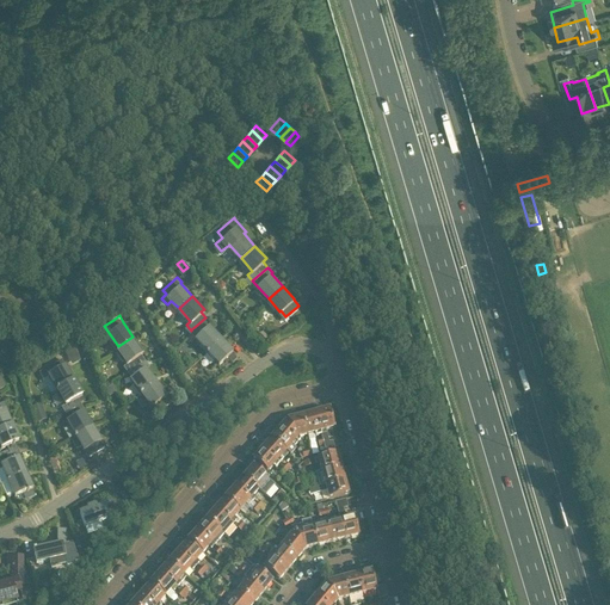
[(196,335),(208,349),(222,335),(210,323),(210,322),(205,318),(196,326),(191,329),(197,335),(196,335)]
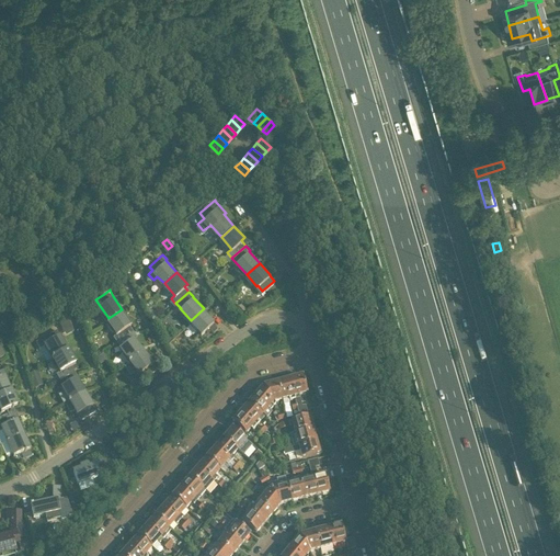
[(214,320),(204,308),(191,320),(202,331),(209,325),(214,329),(218,326),(214,320)]
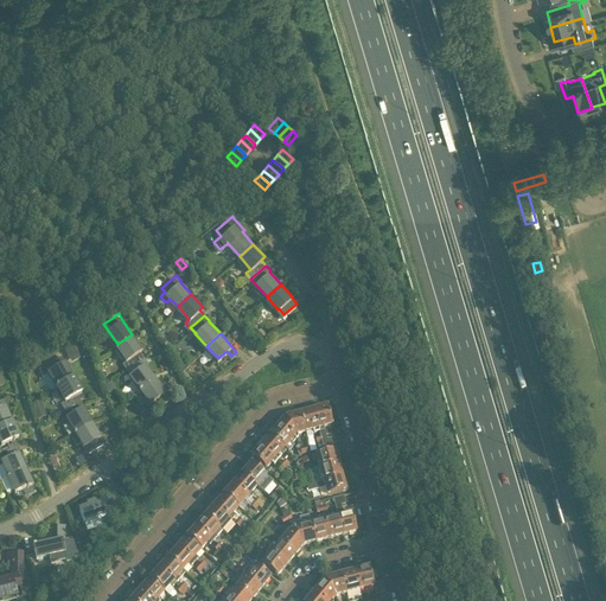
[(142,347),(132,334),(117,344),(126,358),(123,359),(128,366),(139,359),(144,356),(145,355),(140,349),(142,347)]
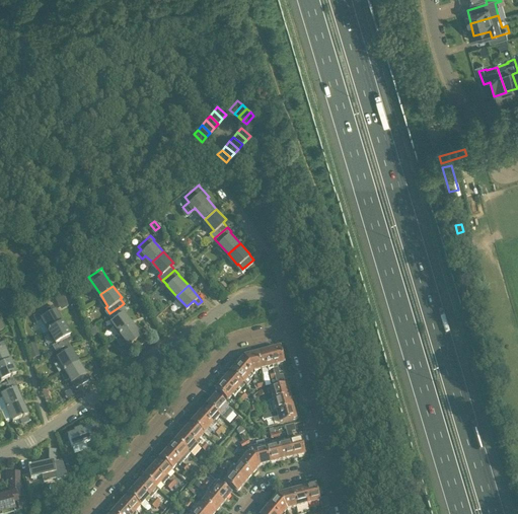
[(60,301),(66,297),(62,290),(56,294),(60,301)]
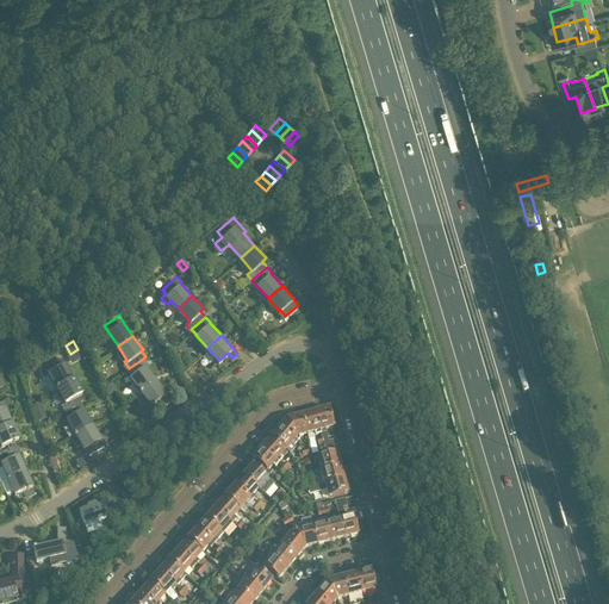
[(67,361),(63,354),(41,367),(53,388),(57,385),(73,377),(74,377),(66,361),(67,361)]
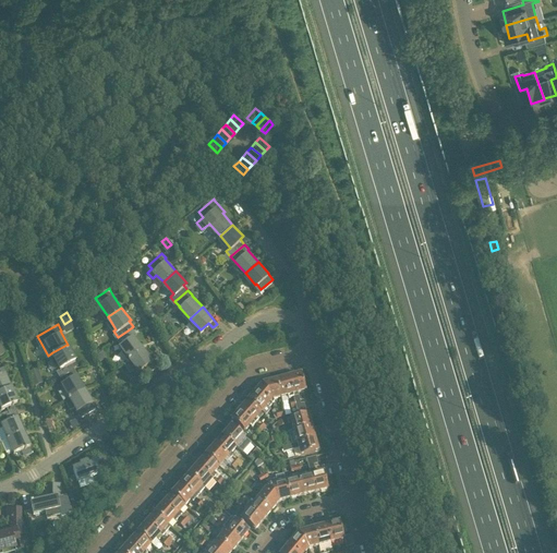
[(120,344),(129,356),(143,346),(134,334),(136,332),(133,326),(132,327),(128,331),(131,335),(120,344)]
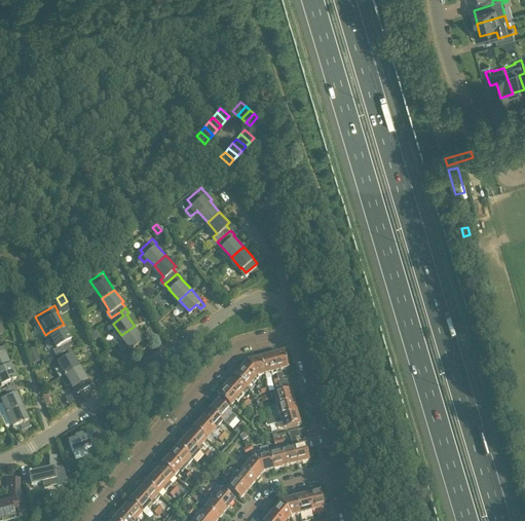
[(71,344),(68,339),(71,337),(64,325),(63,325),(49,332),(57,345),(59,344),(62,349),(71,344)]
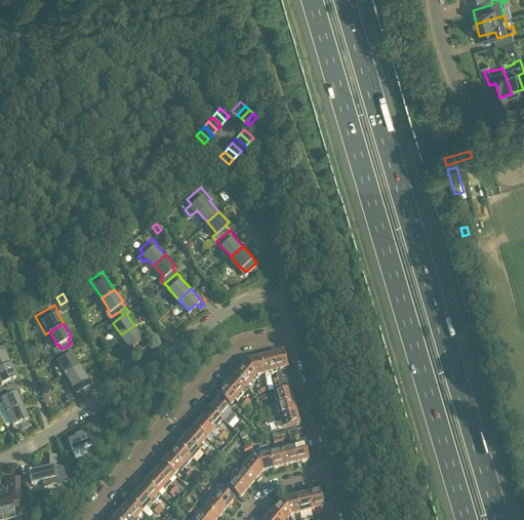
[(143,337),(134,325),(121,334),(130,347),(137,342),(142,347),(147,343),(143,337)]
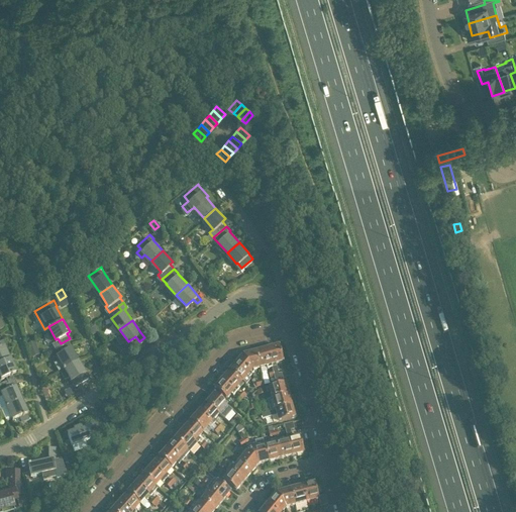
[(99,326),(95,321),(90,325),(93,331),(99,326)]
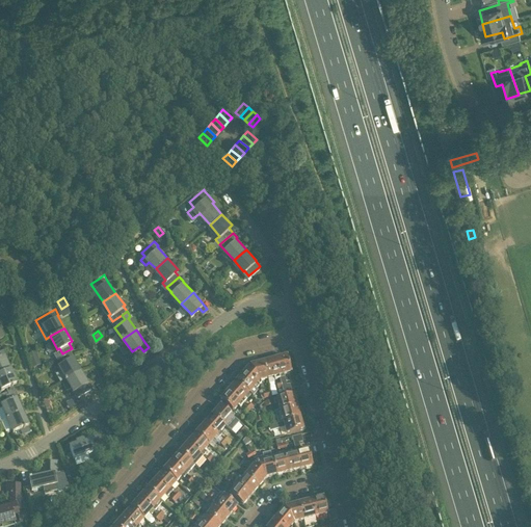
[(0,371),(10,367),(11,366),(5,352),(6,352),(4,346),(0,347),(0,371)]
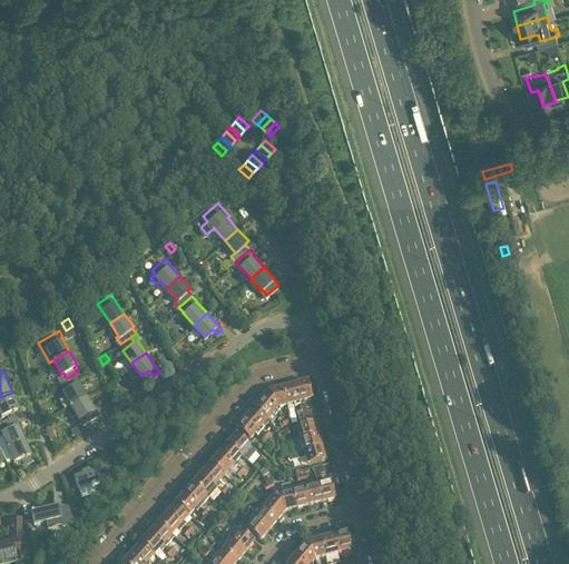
[(38,372),(31,374),(33,382),(41,379),(38,372)]
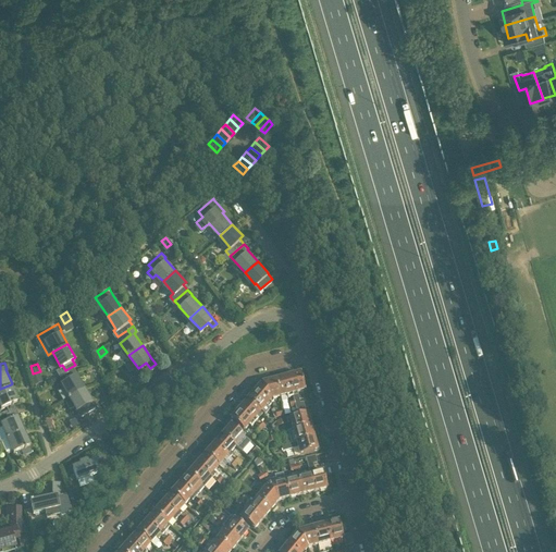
[(85,385),(77,371),(78,371),(75,365),(65,370),(69,377),(62,380),(64,384),(59,388),(63,396),(69,393),(70,394),(85,385)]
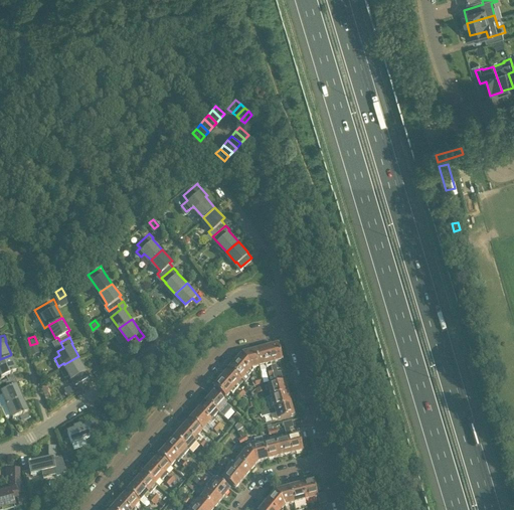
[(272,366),(274,371),(275,376),(283,374),(282,367),(279,368),(276,361),(276,358),(283,356),(278,340),(267,343),(271,362),(272,366)]
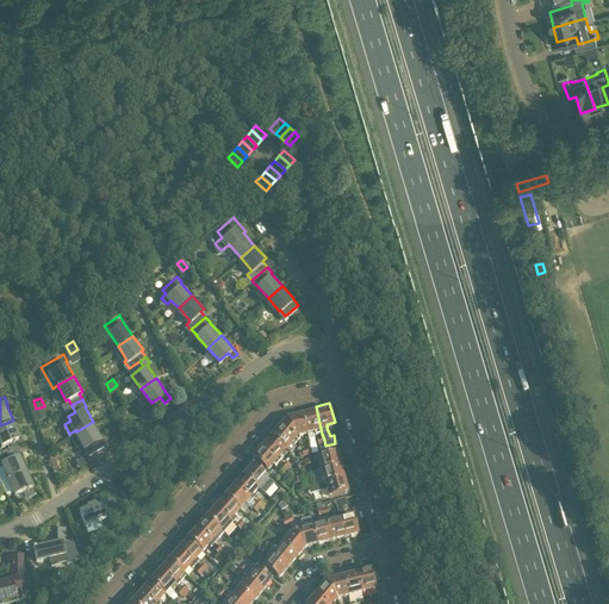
[(316,430),(321,429),(316,406),(302,410),(306,429),(315,427),(316,430)]
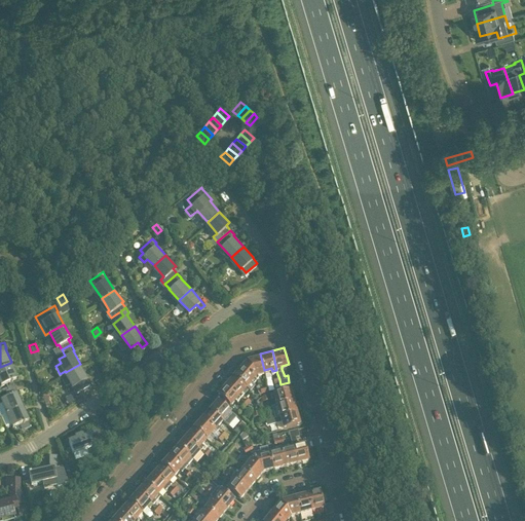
[(259,372),(264,370),(260,354),(248,357),(242,364),(256,376),(257,377),(259,374),(259,372)]
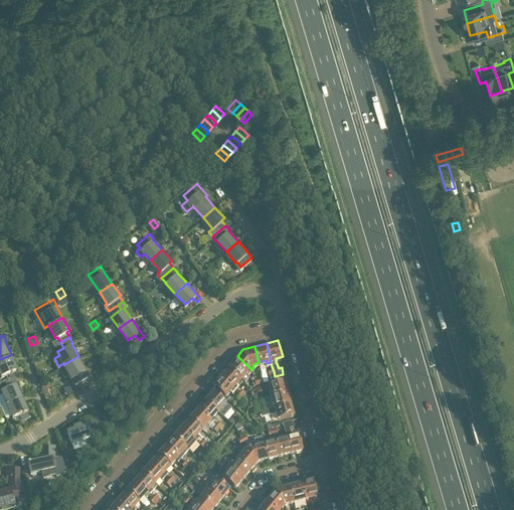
[(17,368),(11,354),(10,355),(0,359),(0,371),(1,374),(8,372),(10,377),(14,376),(15,376),(13,369),(17,368)]
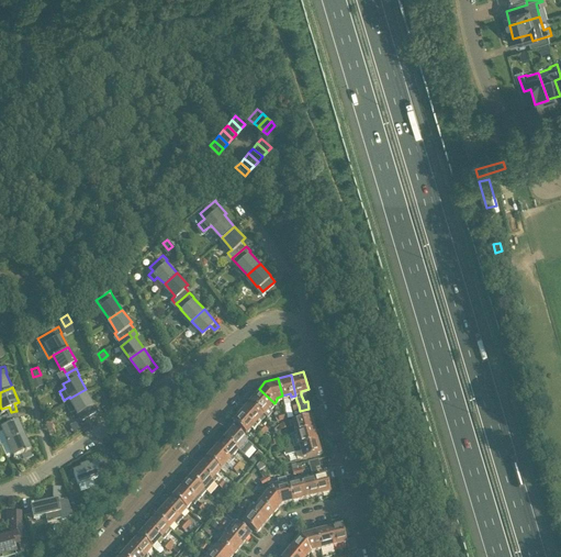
[(93,402),(86,389),(70,398),(78,411),(81,416),(91,412),(96,409),(92,403),(93,402)]
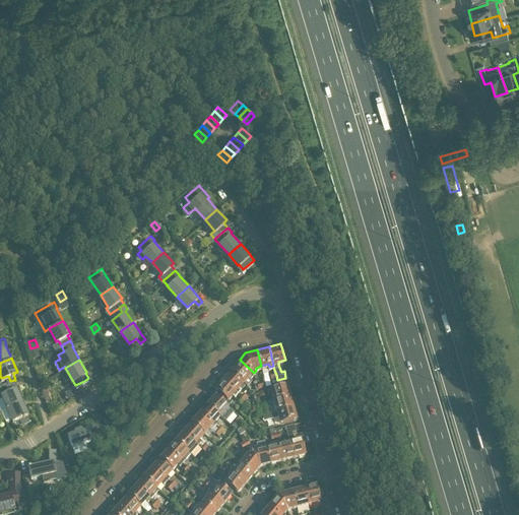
[(251,376),(254,373),(253,372),(240,360),(232,368),(245,379),(244,379),(247,382),(252,377),(251,376)]
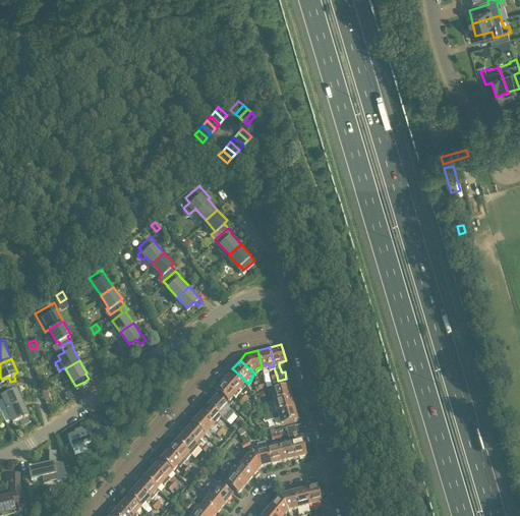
[(232,368),(224,378),(239,391),(242,387),(240,386),(244,380),(245,380),(232,368)]
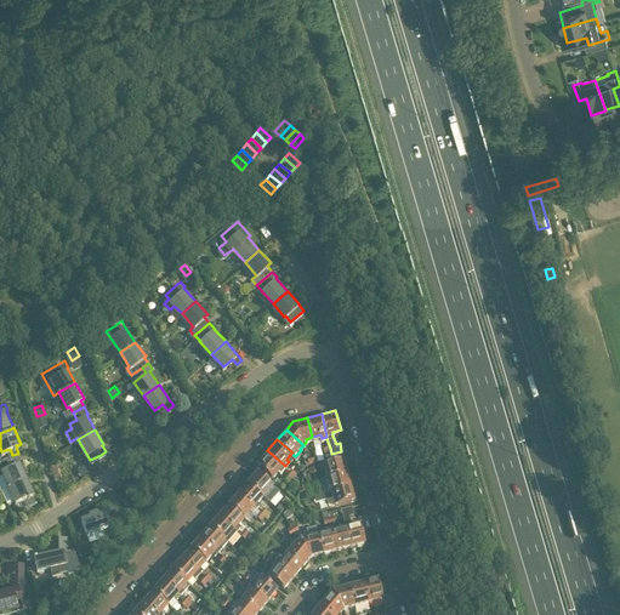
[(280,471),(285,466),(267,450),(257,461),(272,474),(278,468),(280,471)]
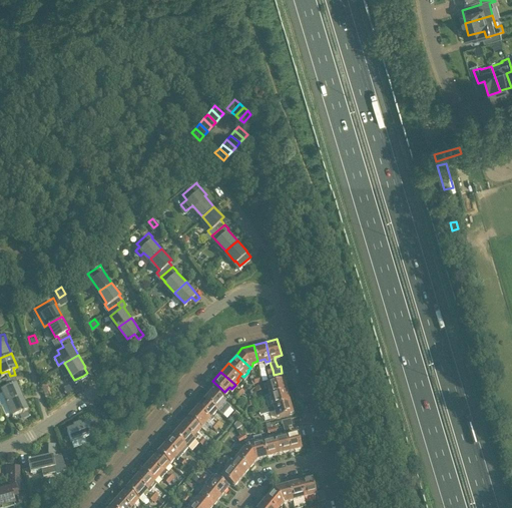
[(7,400),(22,393),(17,380),(15,375),(14,375),(10,376),(12,382),(1,387),(7,400)]
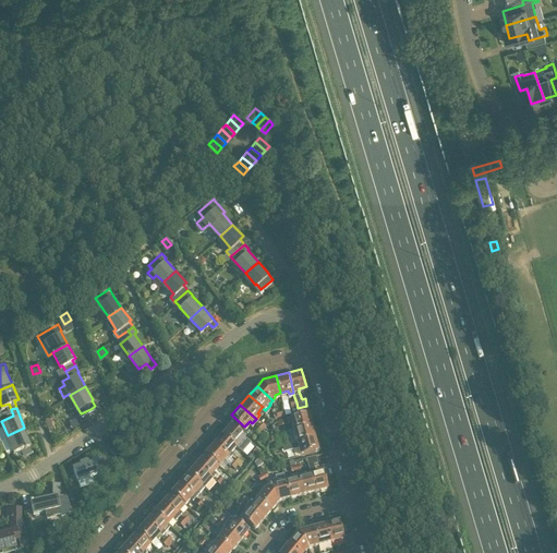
[(294,427),(312,421),(309,409),(288,415),(289,420),(292,419),(294,425),(294,427)]
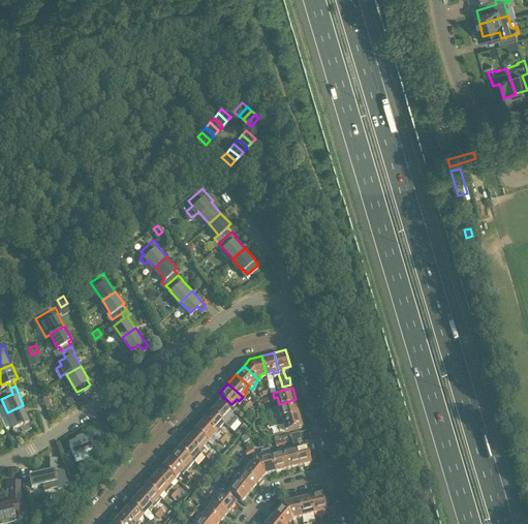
[(220,399),(212,408),(224,420),(229,414),(231,415),(235,411),(220,399)]
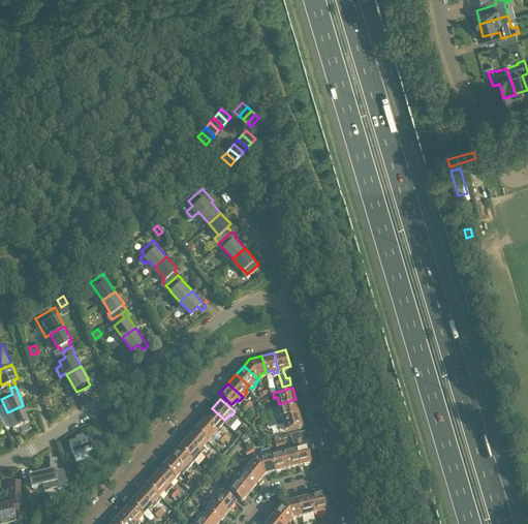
[(299,411),(296,399),(279,404),(279,403),(276,404),(277,409),(280,409),(282,415),(299,411)]
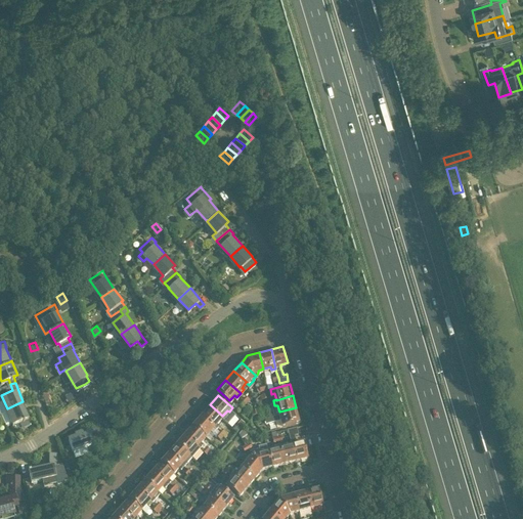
[(29,416),(23,401),(7,408),(13,422),(23,418),(26,423),(31,421),(28,416),(29,416)]
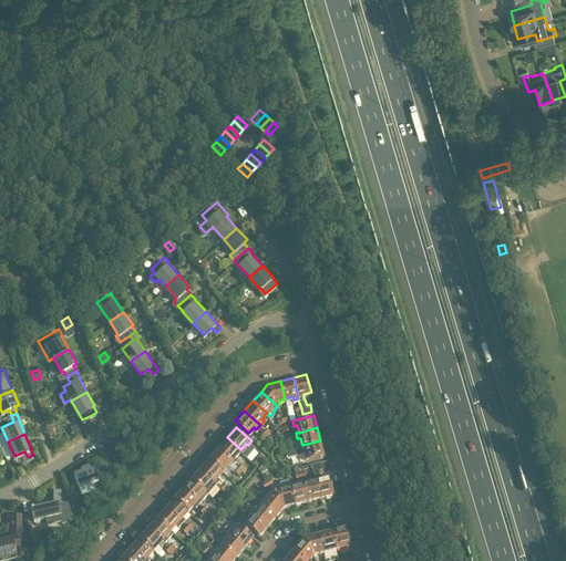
[(236,455),(240,449),(227,437),(218,447),(235,460),(238,457),(236,455)]
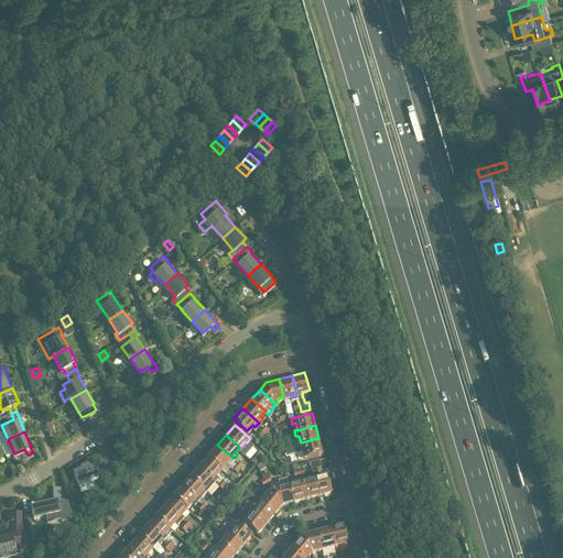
[(301,442),(287,446),(289,451),(299,448),(302,457),(322,451),(318,438),(301,442)]
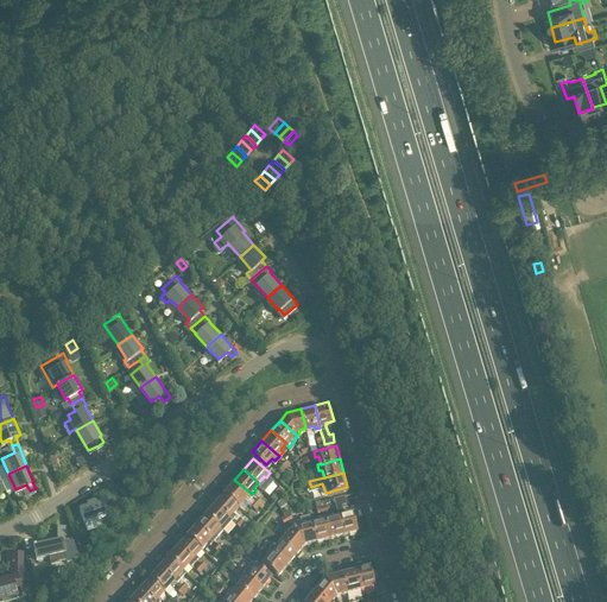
[(234,480),(225,489),(240,502),(245,496),(250,500),(252,502),(257,498),(252,494),(234,480)]
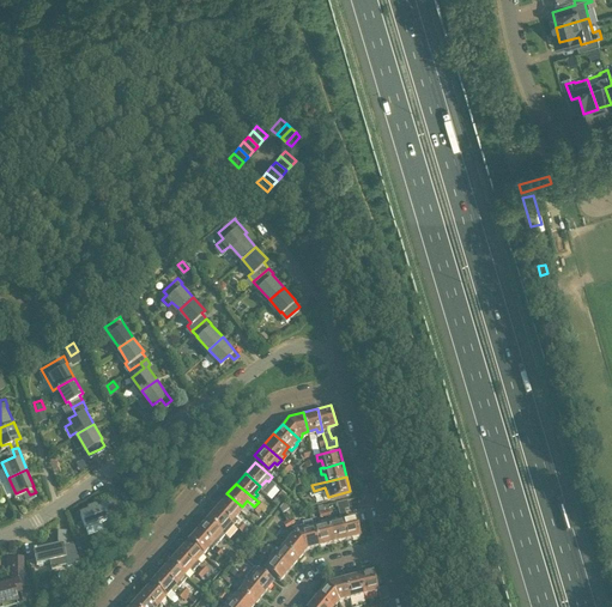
[(120,508),(119,502),(116,491),(110,492),(110,499),(105,502),(104,501),(97,504),(97,502),(89,504),(90,507),(80,510),(86,523),(110,515),(108,509),(113,507),(113,509),(120,508)]
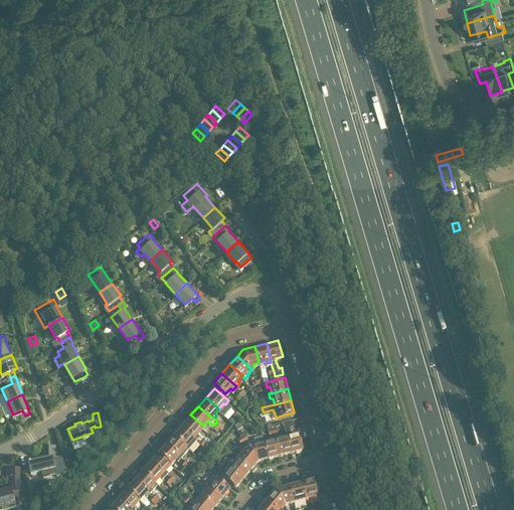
[(117,420),(120,416),(115,412),(112,415),(106,423),(111,428),(117,420)]
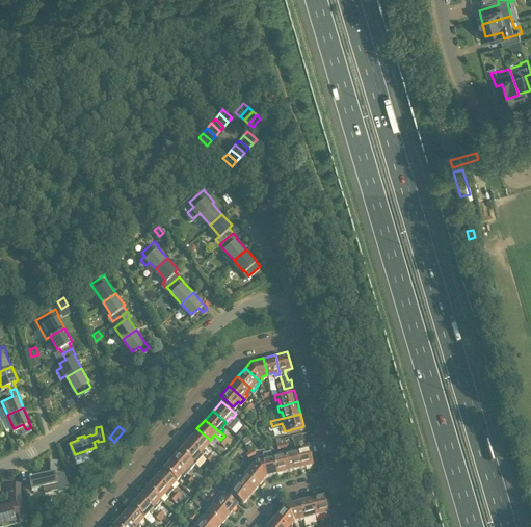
[(205,446),(210,440),(196,428),(188,439),(204,451),(207,448),(205,446)]
